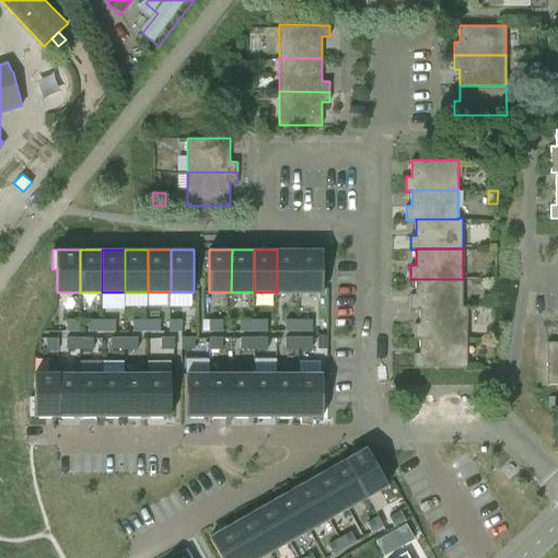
[(300,292),(300,250),(277,250),(277,292),(300,292)]
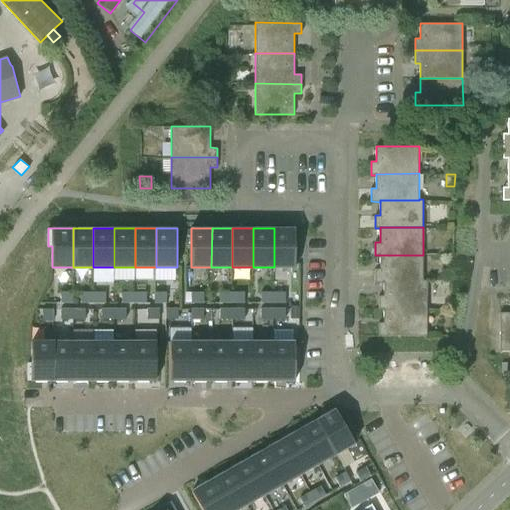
[(295,267),(295,228),(274,228),(274,267),(295,267)]
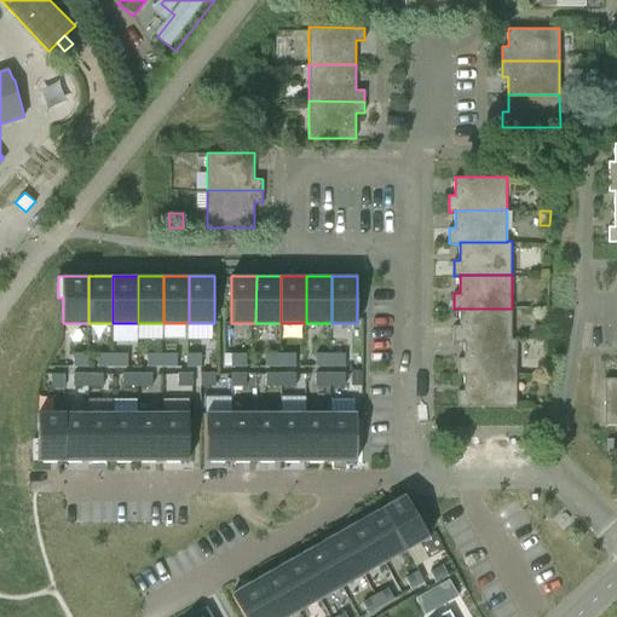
[(454,341),(465,341),(465,340),(512,340),(512,339),(512,309),(460,309),(460,326),(454,326),(454,341)]
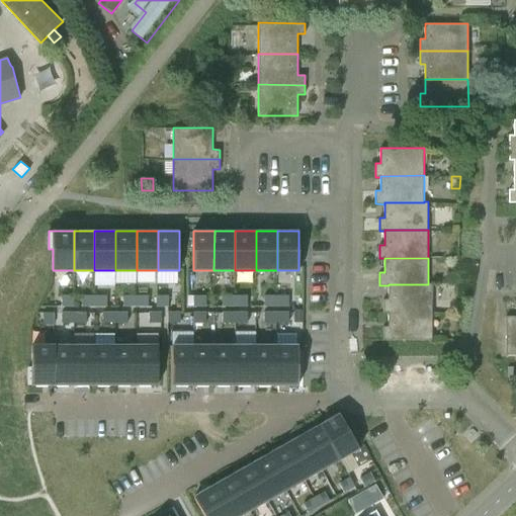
[(383,313),(389,313),(389,312),(433,312),(432,283),(428,283),(428,284),(389,284),(389,285),(389,298),(383,298),(383,313)]
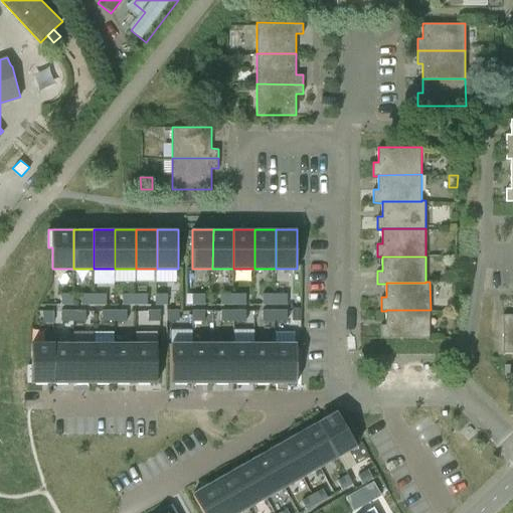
[(168,293),(156,294),(156,304),(167,304),(168,304),(168,293)]
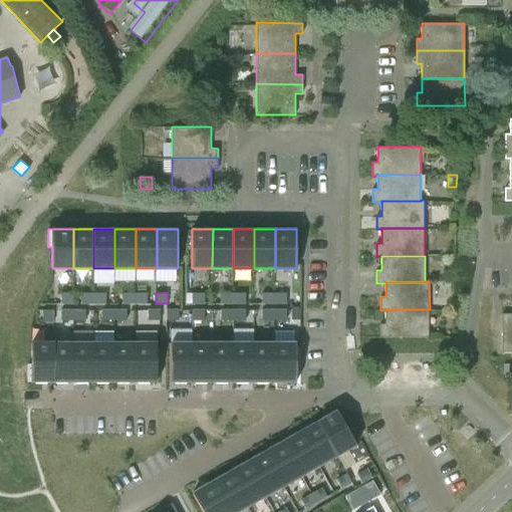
[(205,292),(193,292),(193,302),(205,303),(205,292)]
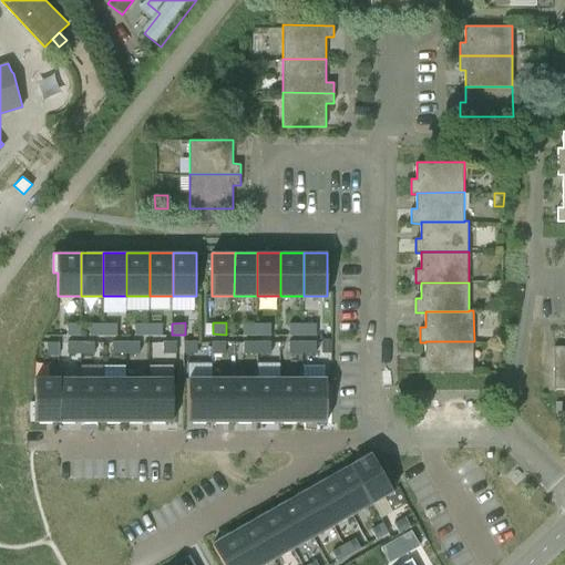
[(245,322),(245,335),(258,335),(258,322),(245,322)]
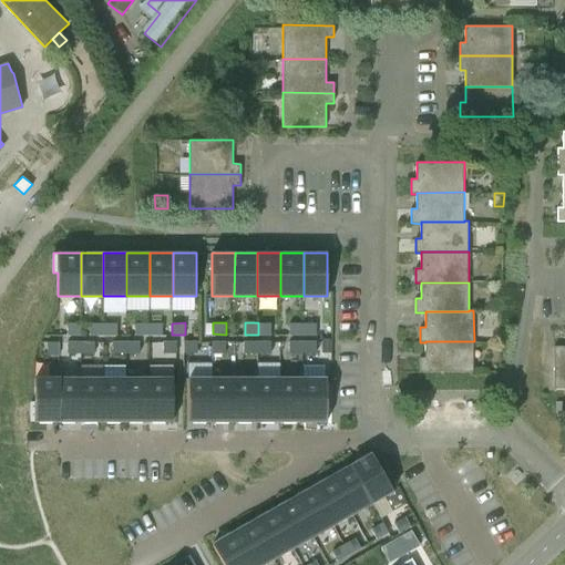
[(258,322),(258,335),(270,335),(271,322),(258,322)]
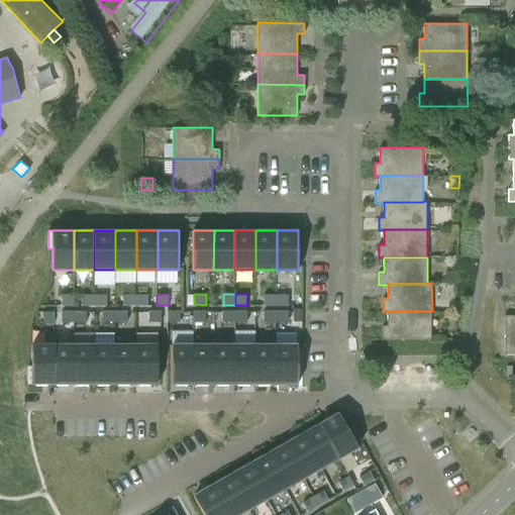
[(264,294),(264,305),(276,305),(276,294),(264,294)]
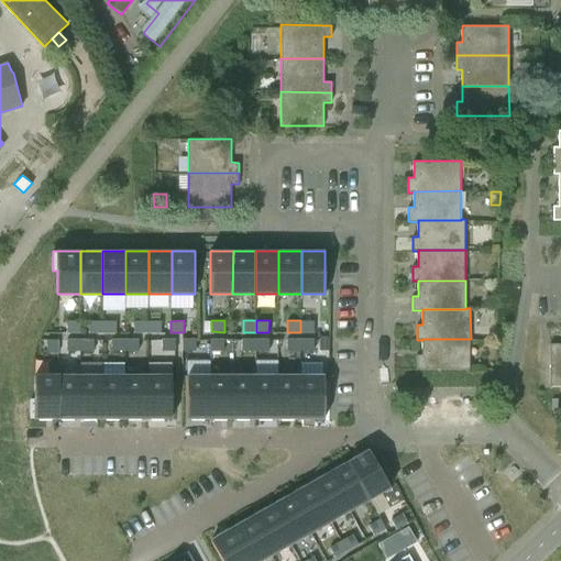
[(300,320),(300,332),(315,332),(314,320),(300,320)]
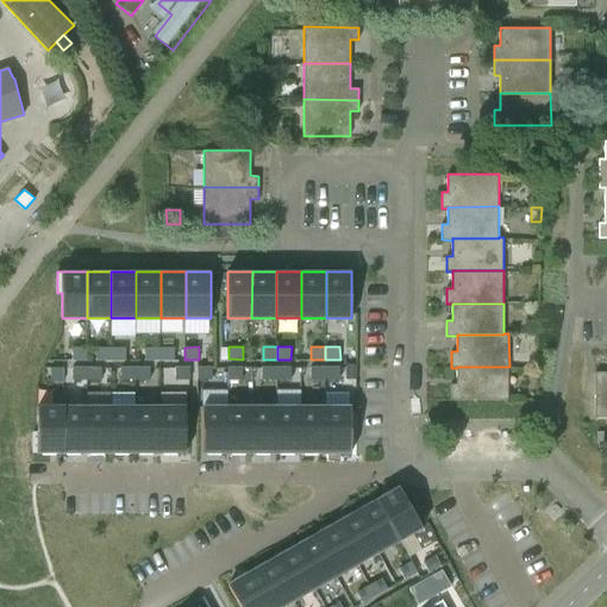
[(88,348),(73,348),(73,360),(88,360),(88,348)]
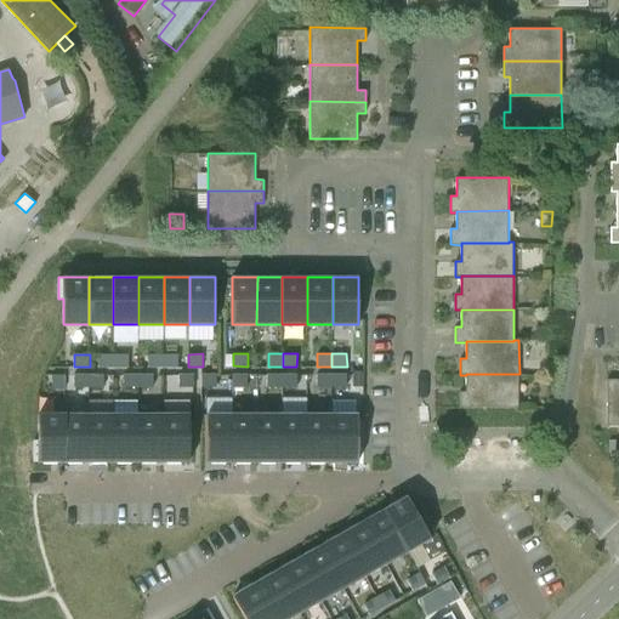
[(98,355),(98,367),(114,367),(114,355),(98,355)]
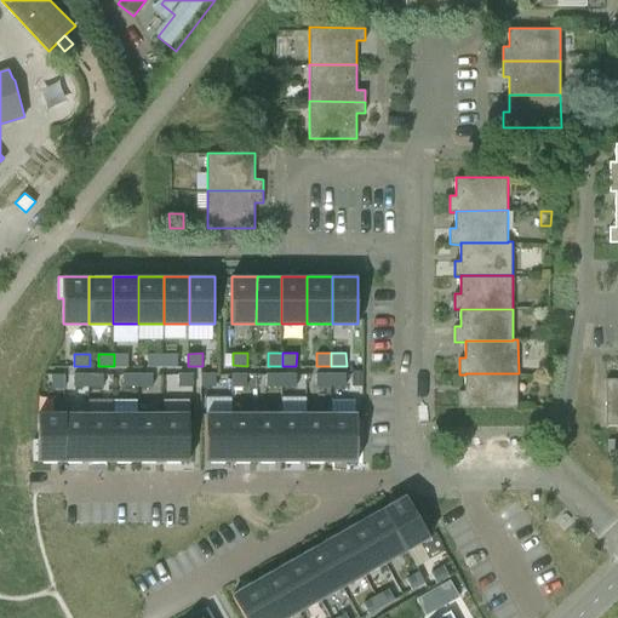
[(114,354),(114,366),(130,366),(130,354),(114,354)]
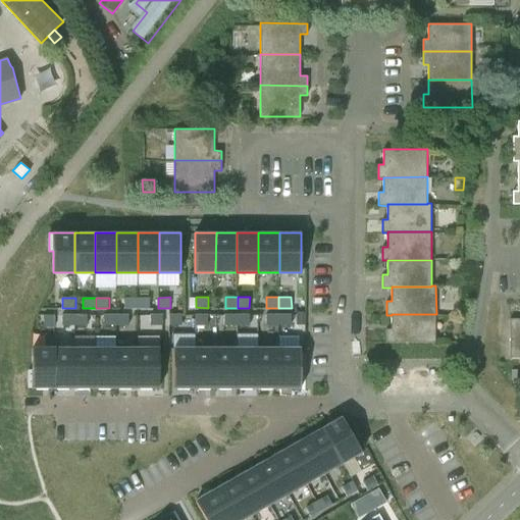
[(138,298),(124,298),(124,308),(138,308),(138,298)]
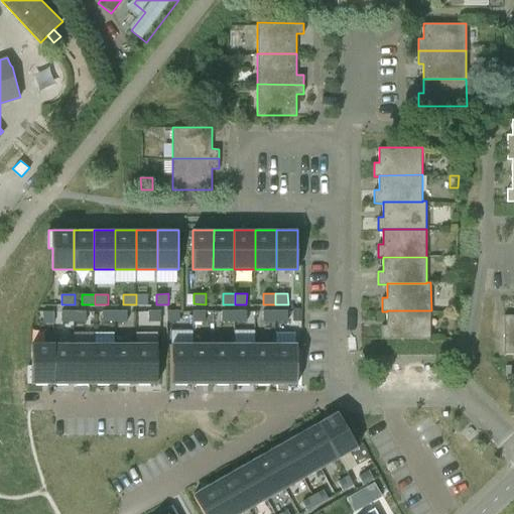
[(148,294),(136,294),(136,304),(148,304),(148,294)]
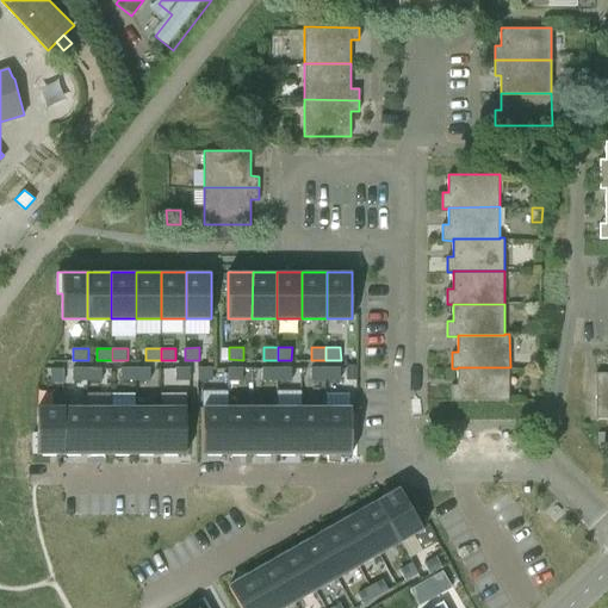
[(358,364),(347,364),(347,379),(358,379),(358,364)]
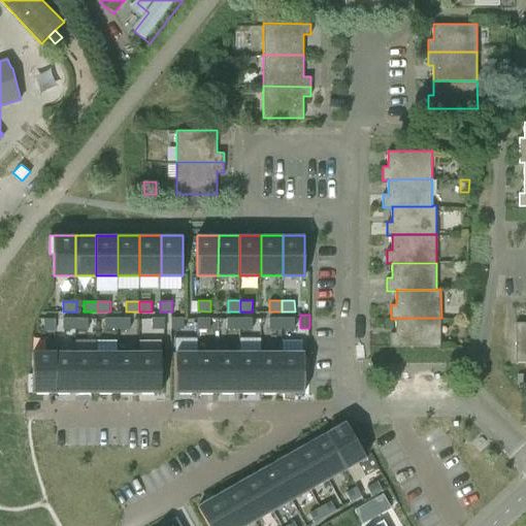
[(55,318),(45,318),(45,330),(55,330),(55,318)]
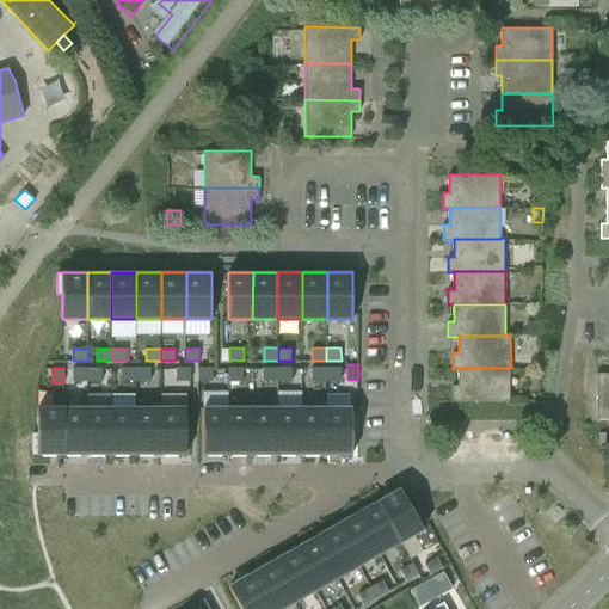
[(73,368),(73,380),(88,380),(88,368),(73,368)]
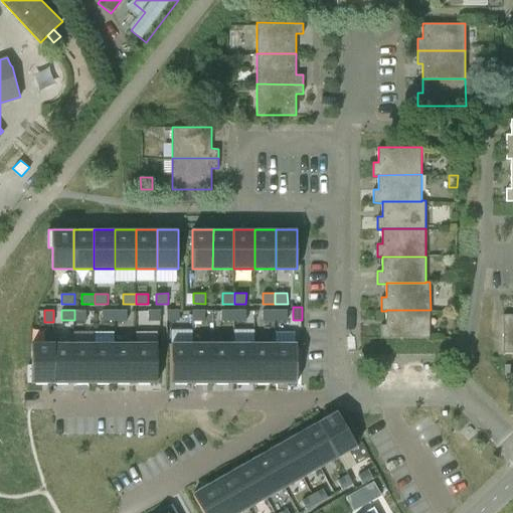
[(74,310),(74,320),(87,320),(87,310),(74,310)]
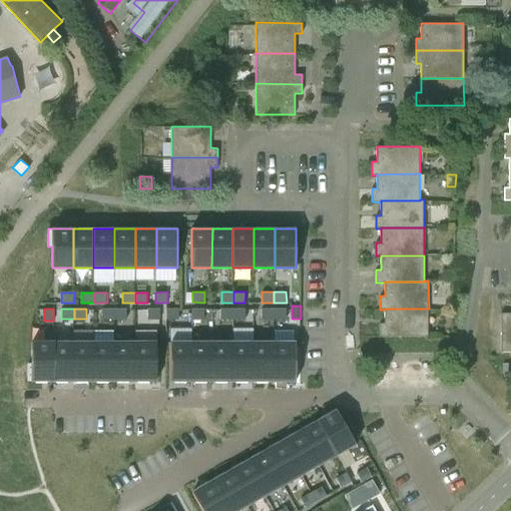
[(102,309),(102,319),(114,319),(114,309),(102,309)]
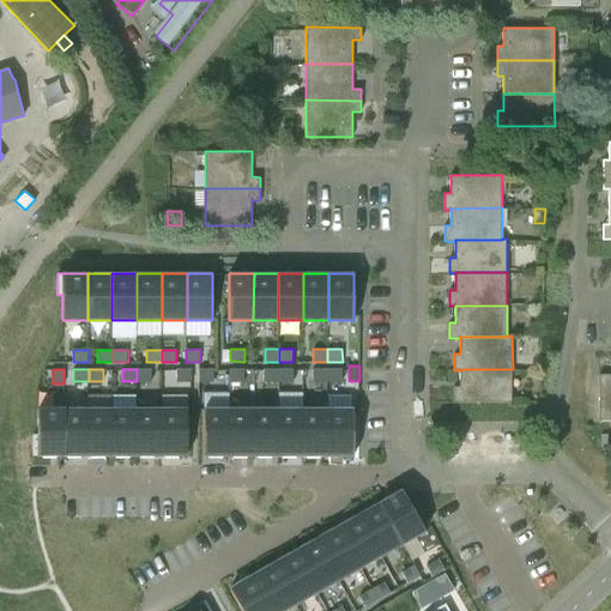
[(137,369),(137,381),(152,381),(152,369),(137,369)]
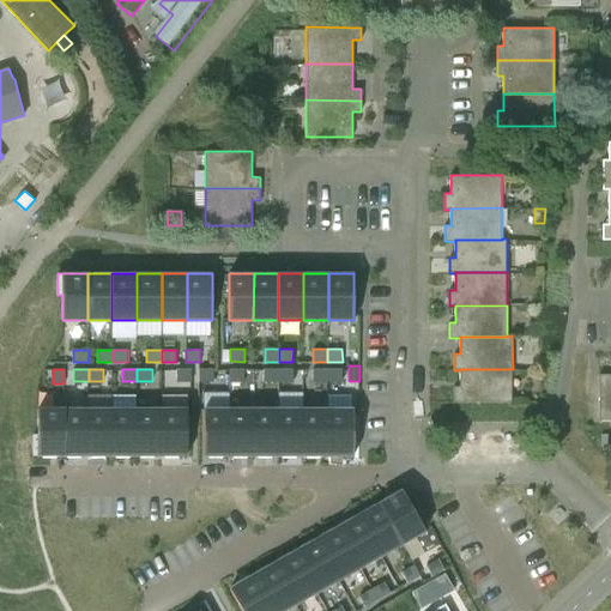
[(176,369),(176,381),(192,381),(192,369),(176,369)]
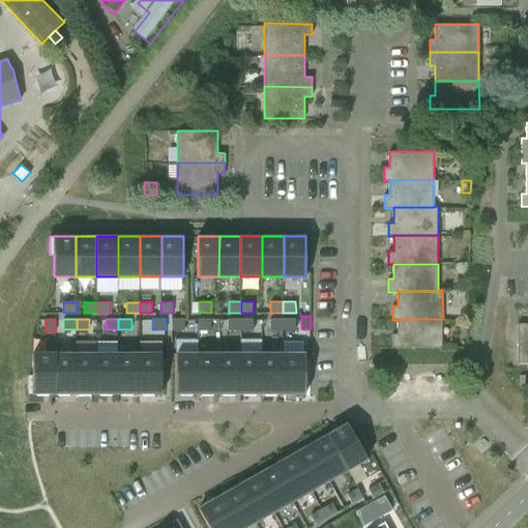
[(172,319),(172,329),(184,329),(184,319),(172,319)]
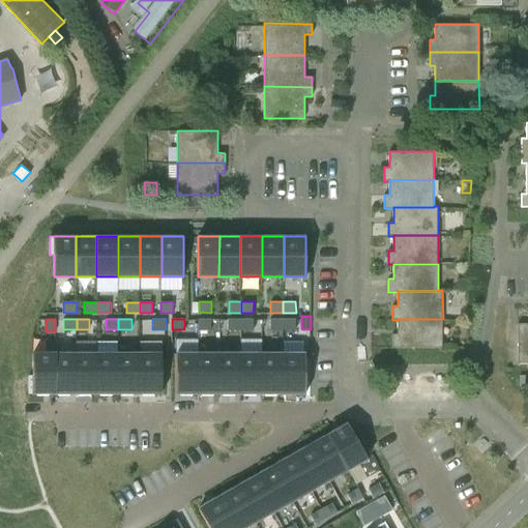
[(211,319),(199,319),(199,329),(211,329),(211,319)]
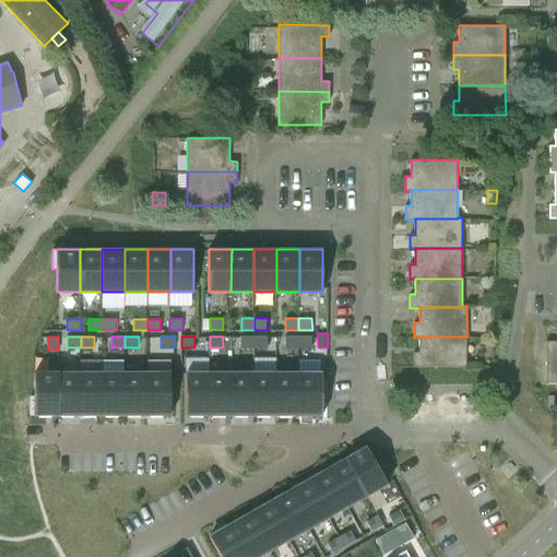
[(241,336),(241,347),(255,347),(255,336),(241,336)]
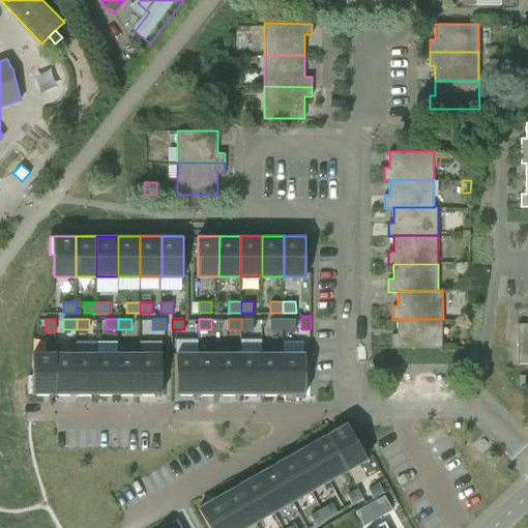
[(241,319),(241,329),(254,329),(254,319),(241,319)]
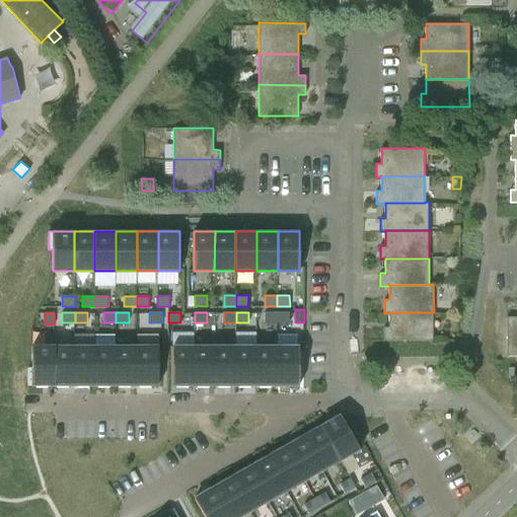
[(277,312),(266,312),(266,322),(277,322),(277,312)]
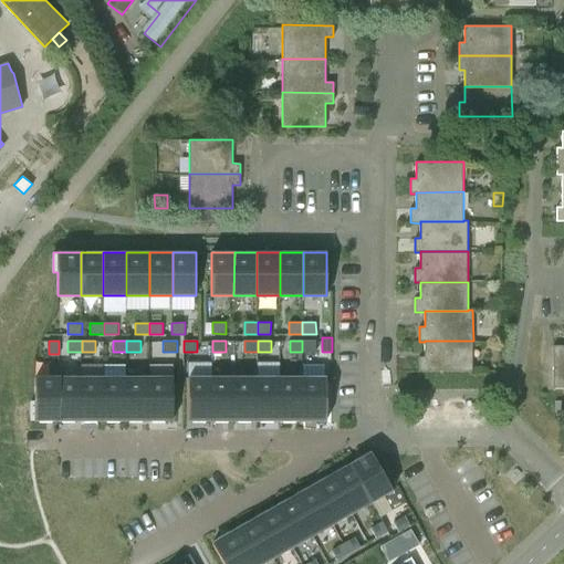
[(316,341),(302,341),(302,352),(316,352),(316,341)]
